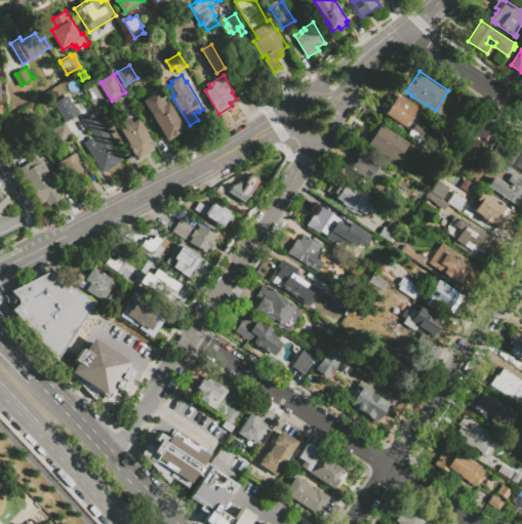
[(168,139),(145,99),(154,94),(154,92),(159,89),(166,99),(164,101),(166,105),(169,102),(186,129),(168,139)]
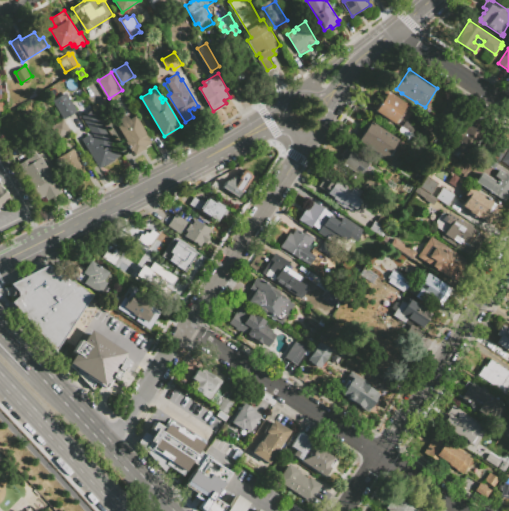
[(386,91),(407,105),(394,123),(376,111),(383,101),(380,100),(386,91)]
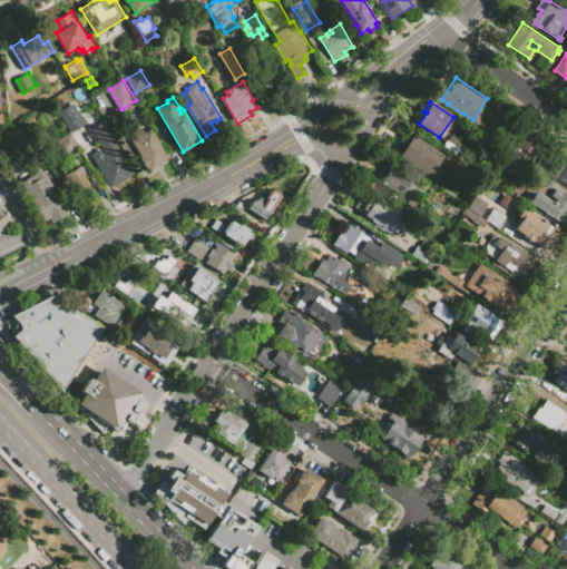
[(60,111),(75,102),(87,123),(72,131),(60,111)]
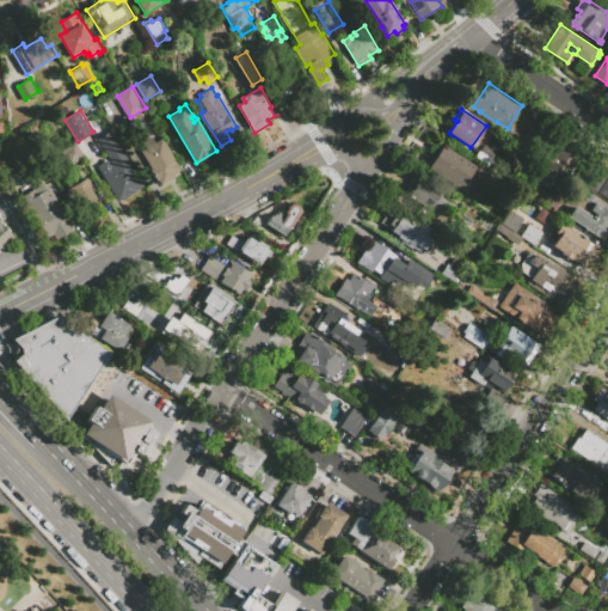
[(0,118),(11,118),(11,132),(0,135),(0,118)]
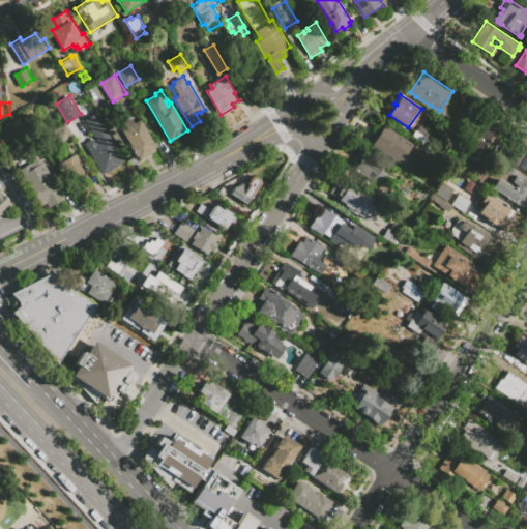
[(87,120),(98,113),(126,160),(120,165),(121,166),(111,172),(110,171),(105,174),(86,143),(95,138),(97,143),(99,142),(87,120)]
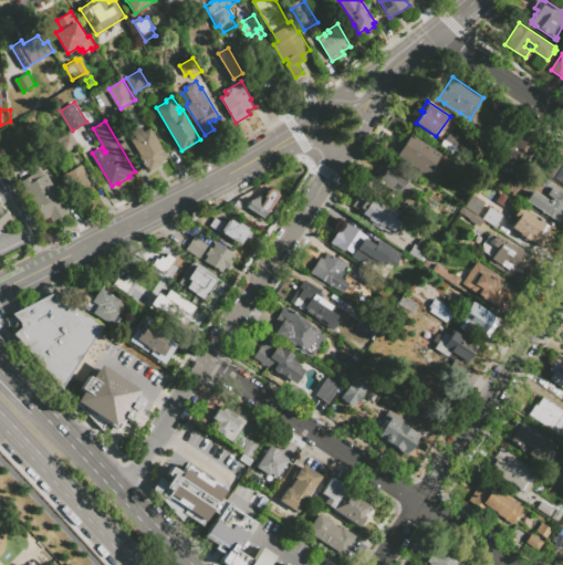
[(134,132),(143,126),(145,131),(152,126),(169,156),(163,160),(165,163),(152,170),(148,165),(146,166),(141,156),(142,155),(132,138),(136,136),(134,132)]
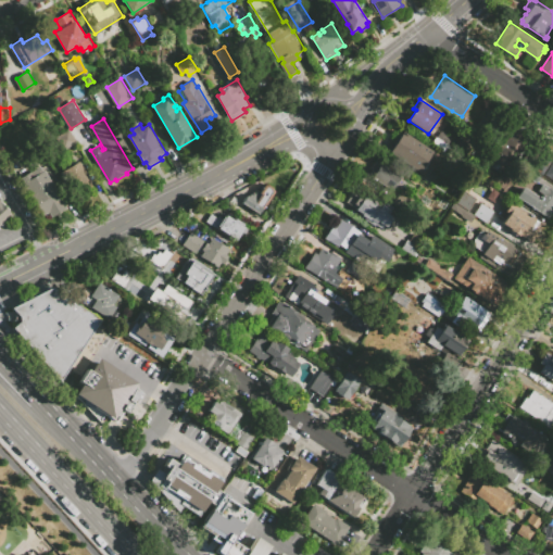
[(507,124),(525,135),(523,137),(528,140),(516,160),(513,158),(507,166),(501,162),(500,162),(498,161),(495,164),(486,159),(507,124)]
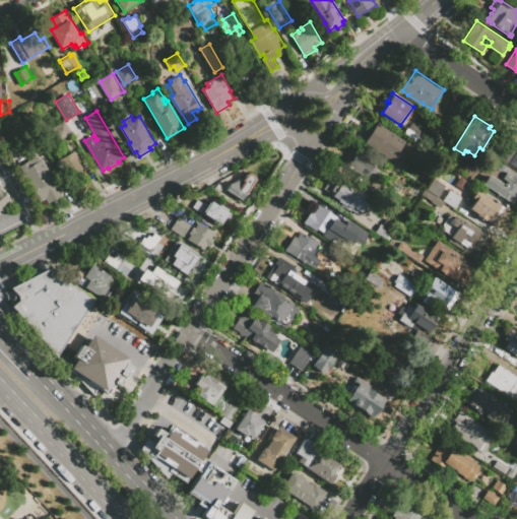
[(65,120),(73,133),(62,141),(54,128),(65,120)]
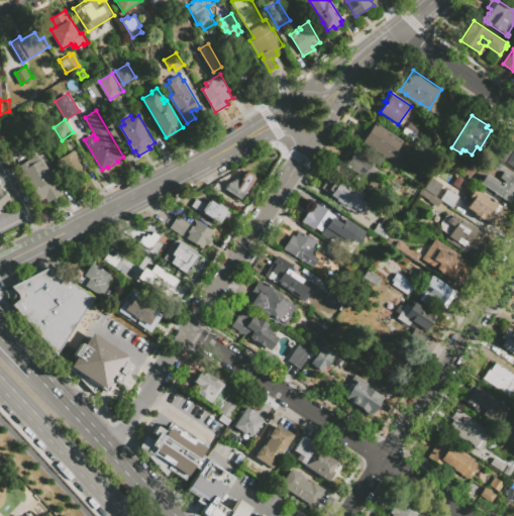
[(376,121),(403,139),(403,140),(408,143),(401,153),(398,152),(395,157),(393,155),(390,160),(362,141),(376,121)]
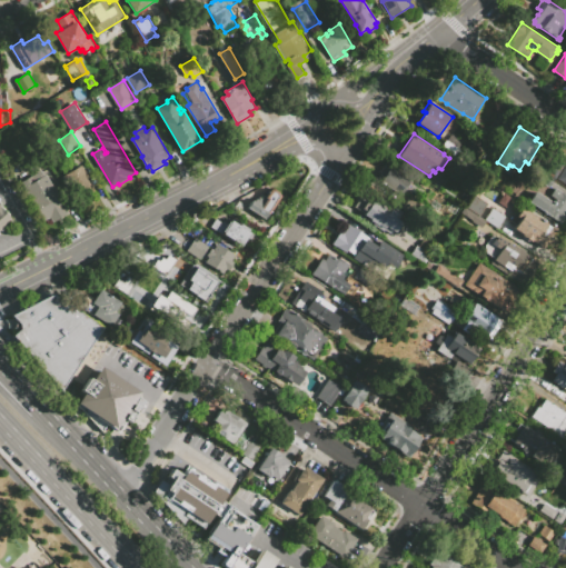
[(449,139),(453,133),(465,140),(460,147),(449,139)]
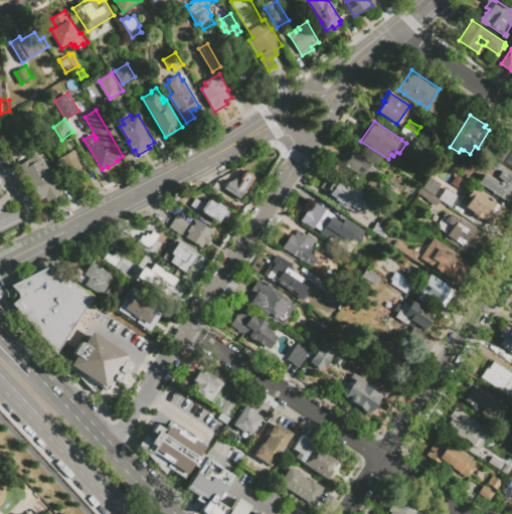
[(420,136),(416,143),(400,132),(404,126),(420,136)]
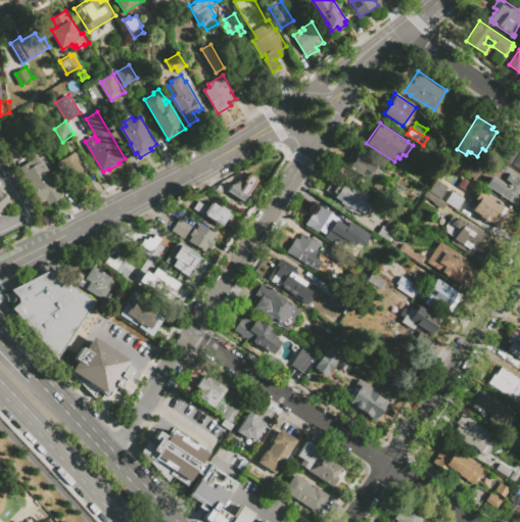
[(519,152),(511,163),(501,156),(509,145),(519,152)]
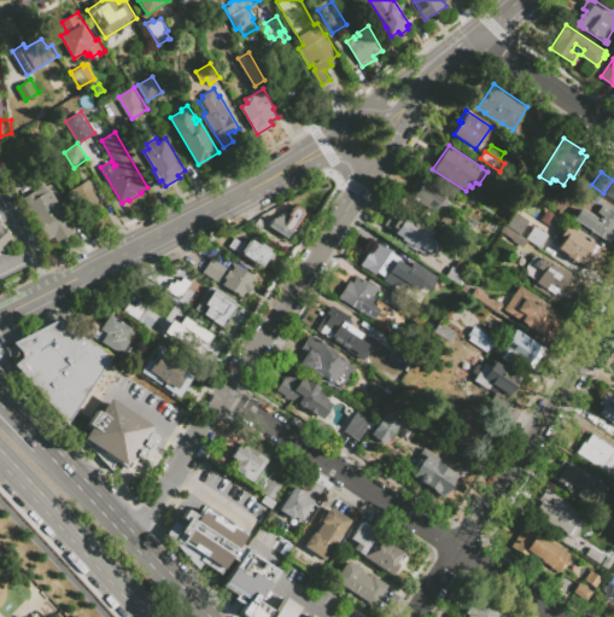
[(68,191),(89,179),(98,193),(95,195),(99,199),(79,211),(68,191)]
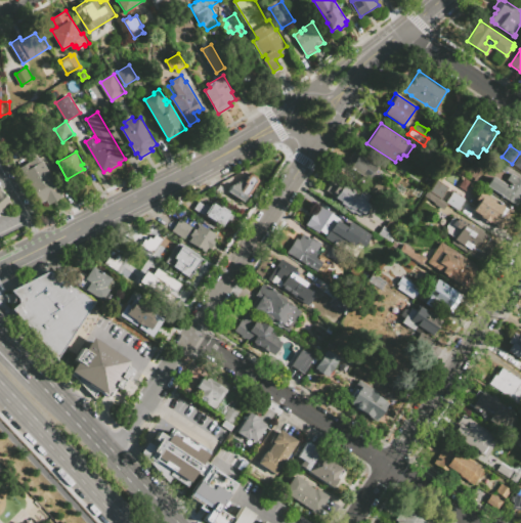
[(360,154),(380,167),(376,173),(375,172),(370,180),(350,167),(360,154)]
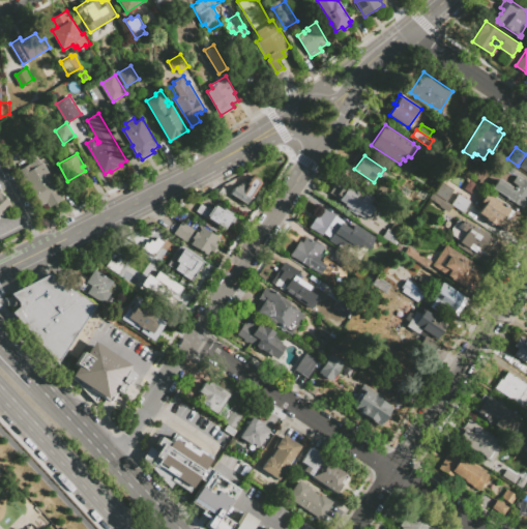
[(21,170),(40,157),(42,162),(44,162),(64,194),(63,194),(65,198),(51,207),(48,203),(44,206),(21,170)]
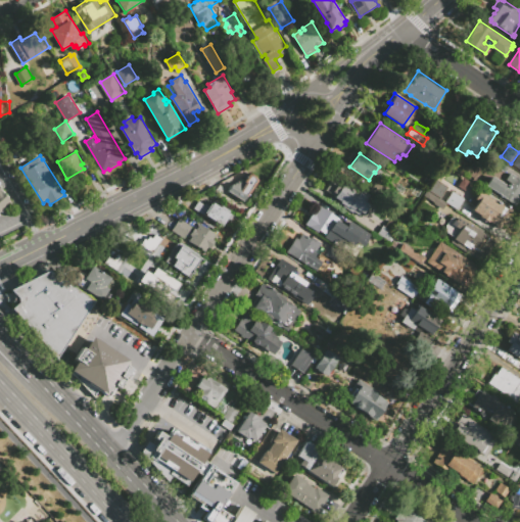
[(491,162),(495,155),(497,155),(510,164),(505,172),(491,162)]
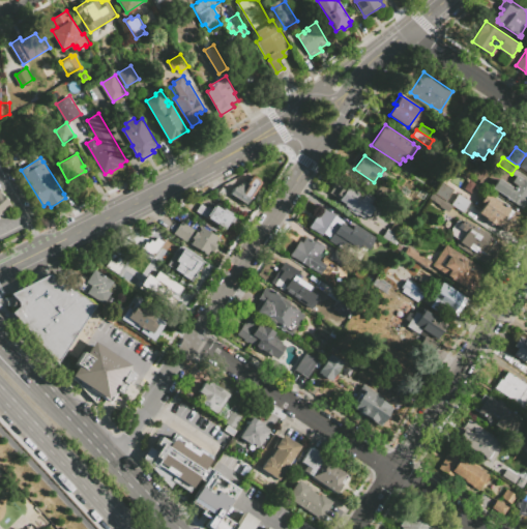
[(489,168),(480,180),(473,176),(480,163),(489,168)]
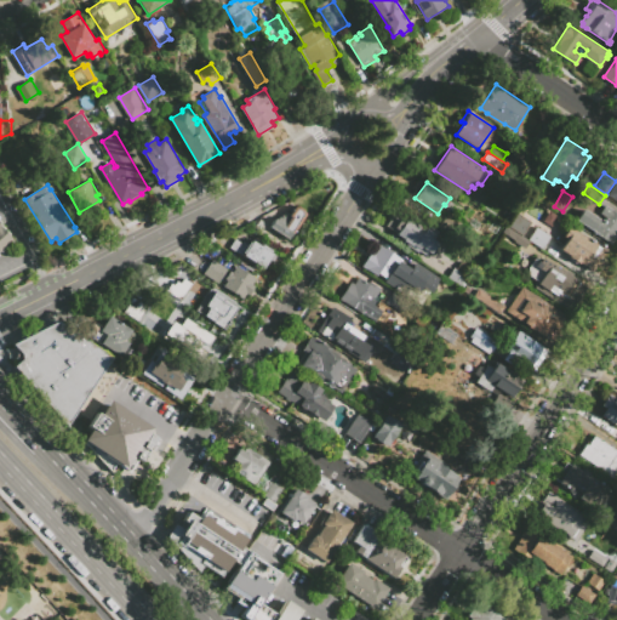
[(586,208),(604,220),(606,216),(601,212),(607,204),(616,210),(616,240),(613,245),(612,244),(577,220),(586,208)]
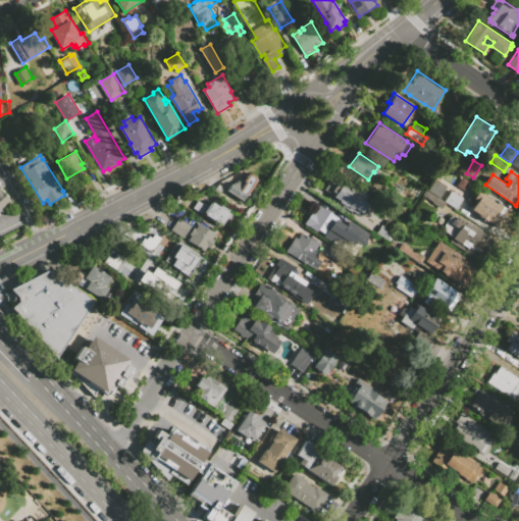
[(329,172),(352,187),(351,188),(361,194),(354,205),(351,203),(349,205),(358,210),(358,209),(369,216),(364,224),(339,208),(343,202),(319,187),(322,183),(321,181),(324,175),(326,176),(329,172)]
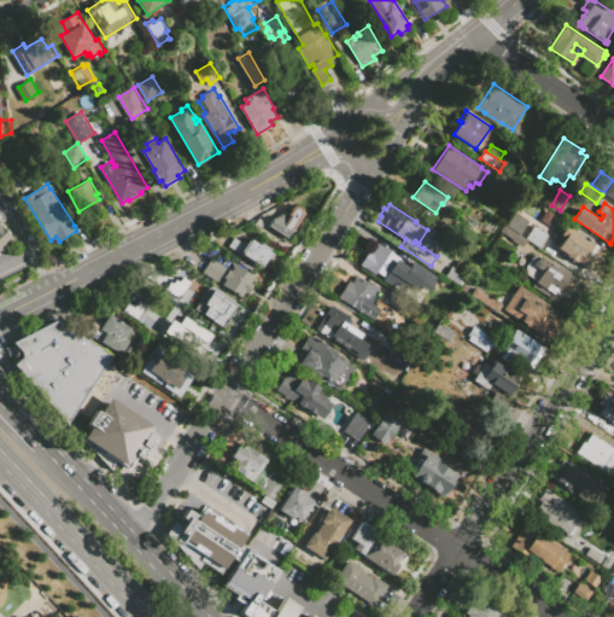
[(294,205),(297,205),(299,205),(302,207),(303,208),(305,209),(305,211),(292,232),(293,233),(291,238),(285,234),(284,237),(280,234),(282,232),(272,225),(276,216),(279,219),(280,215),(281,216),(284,213),(285,214),(287,210),(291,213),(294,205)]
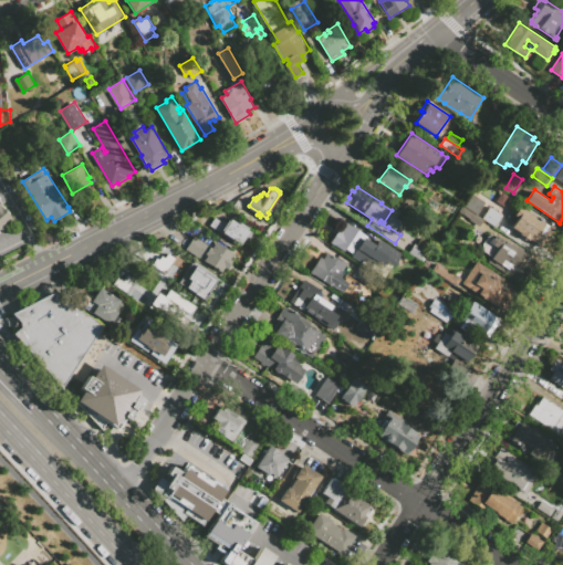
[(503,191),(511,197),(504,206),(498,201),(503,191)]
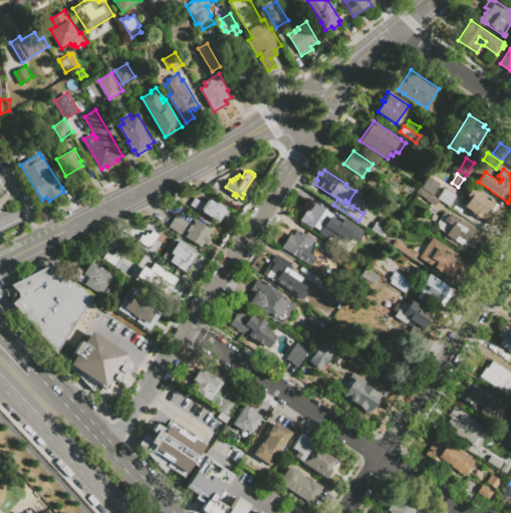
[(364,187),(372,176),(385,185),(377,196),(364,187)]
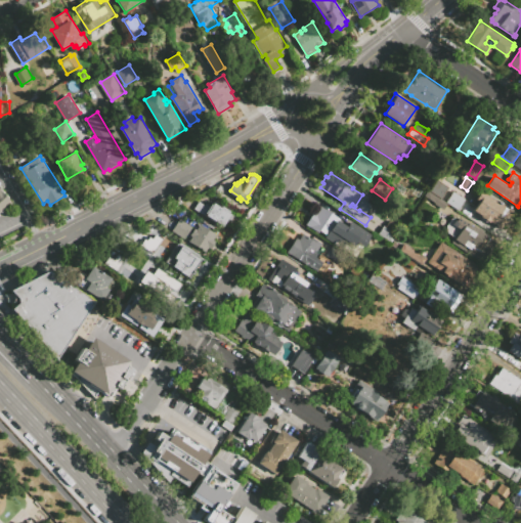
[(438,179),(449,186),(443,198),(431,190),(438,179)]
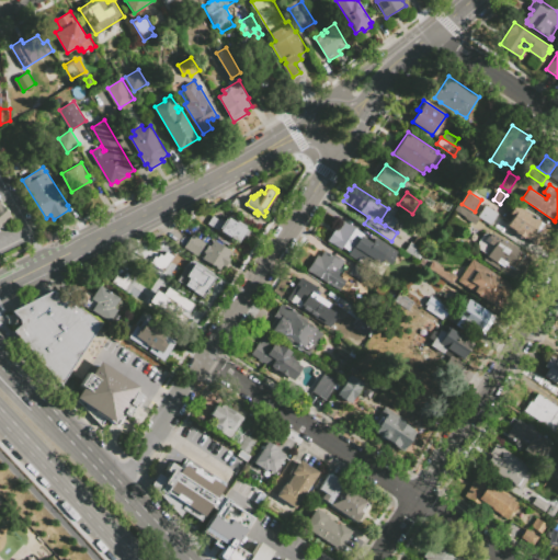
[(0,196),(4,201),(2,202),(7,206),(6,207),(7,209),(8,207),(11,212),(10,213),(14,218),(8,224),(8,223),(6,224),(7,225),(3,227),(2,227),(0,229),(1,230),(0,230),(0,196)]
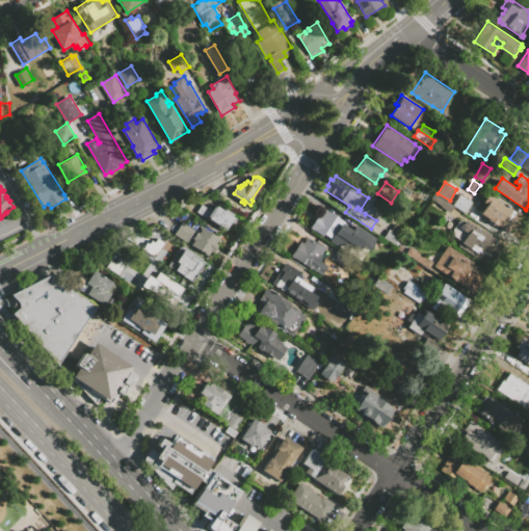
[(490,192),(512,208),(513,206),(524,213),(519,220),(521,221),(514,231),(512,229),(509,234),(497,226),(496,227),(487,221),(488,219),(481,215),(486,207),(482,204),(490,192)]
